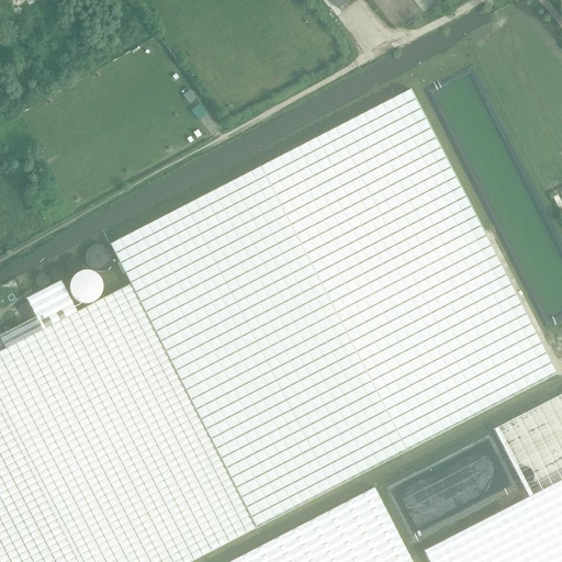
[(330,0),(338,10),(349,0),(330,0)]
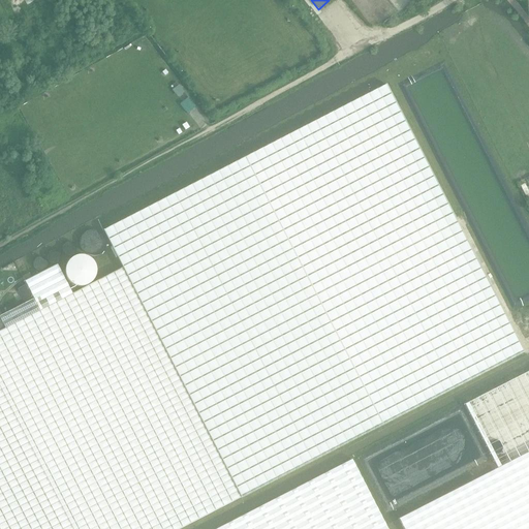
[(166,70),(160,62),(156,65),(162,73),(166,70)]
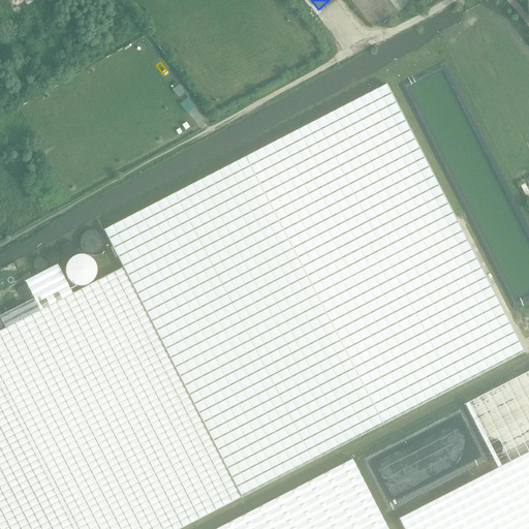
[(386,85),(245,158),(382,426),(524,352),(386,85)]
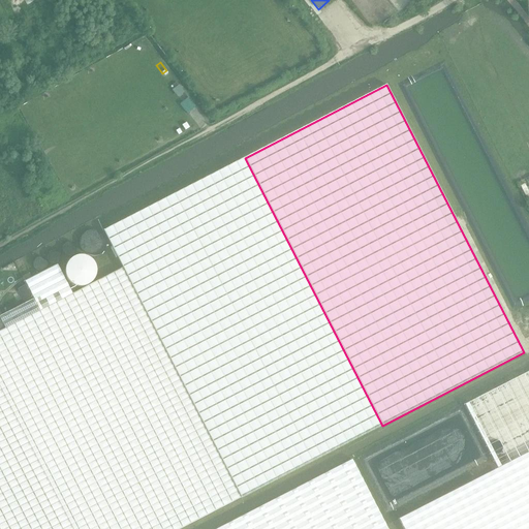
[(188,98),(183,102),(190,112),(195,107),(188,98)]
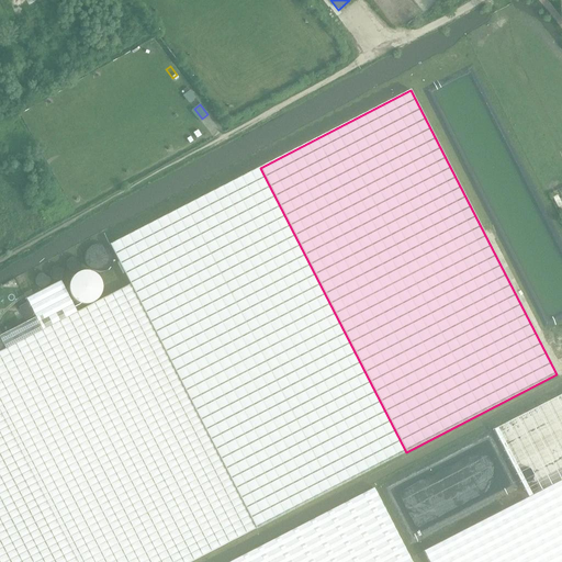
[(110,245),(128,285),(254,530),(406,452),(260,168),(110,245)]
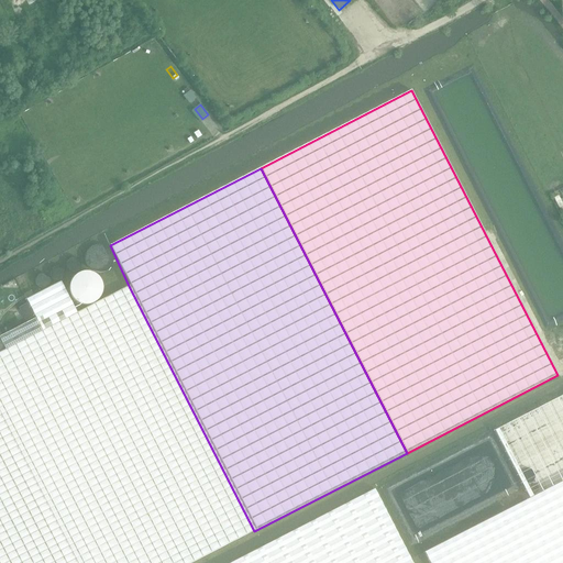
[(0,562),(190,562),(254,531),(129,286),(77,313),(61,282),(26,299),(35,318),(0,337),(0,340),(6,350),(0,352),(0,562)]
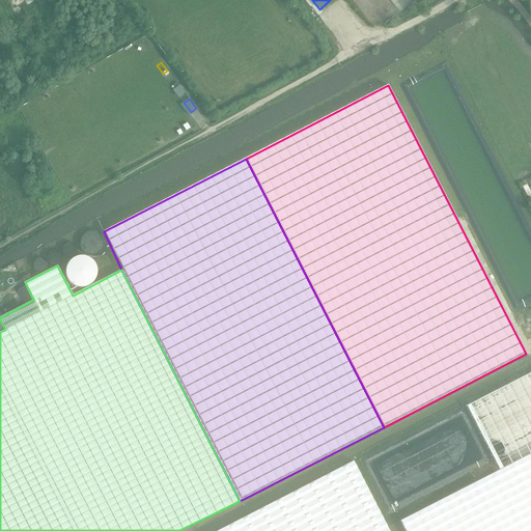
[(19,288),(26,303),(31,300),(24,286),(19,288)]
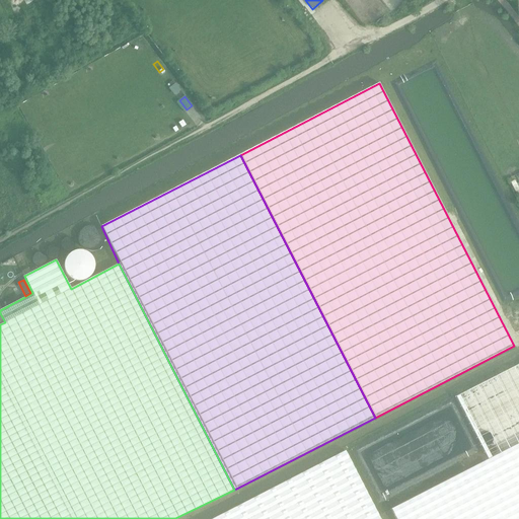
[(21,298),(19,293),(9,298),(11,303),(21,298)]
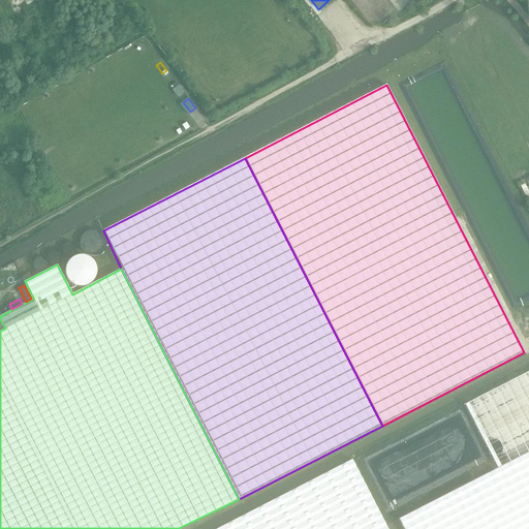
[(528,528),(528,452),(399,520),(403,528),(528,528)]
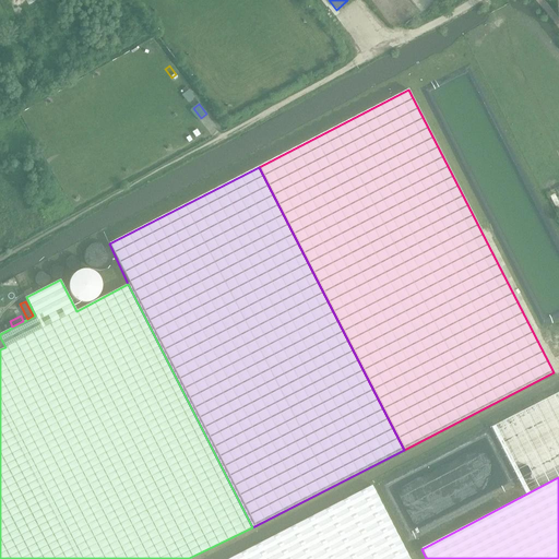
[(408,558),(372,487),(227,558),(408,558)]
